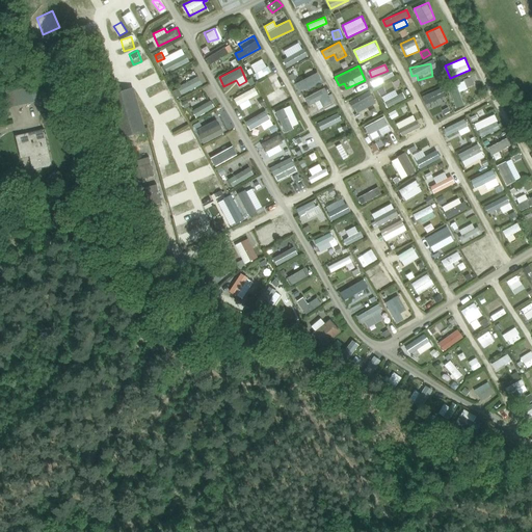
[(392,70),(370,77),(373,84),(395,77),(392,70)]
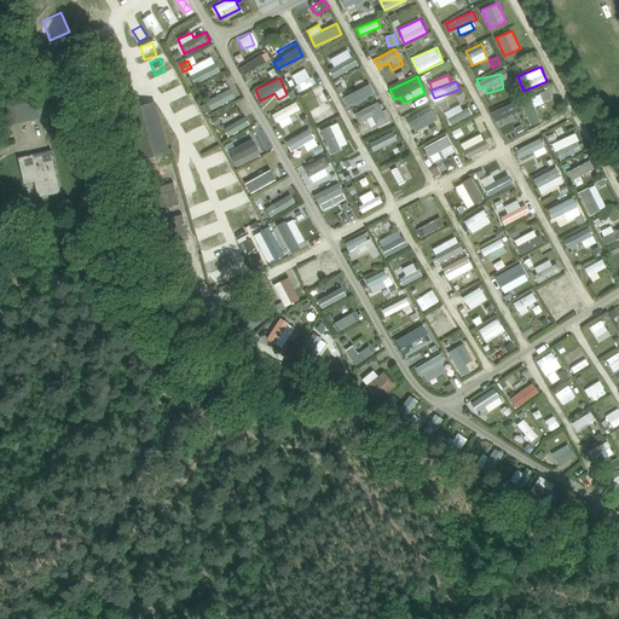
[(549,90),(541,93),(542,94),(544,102),(553,99),(549,90)]
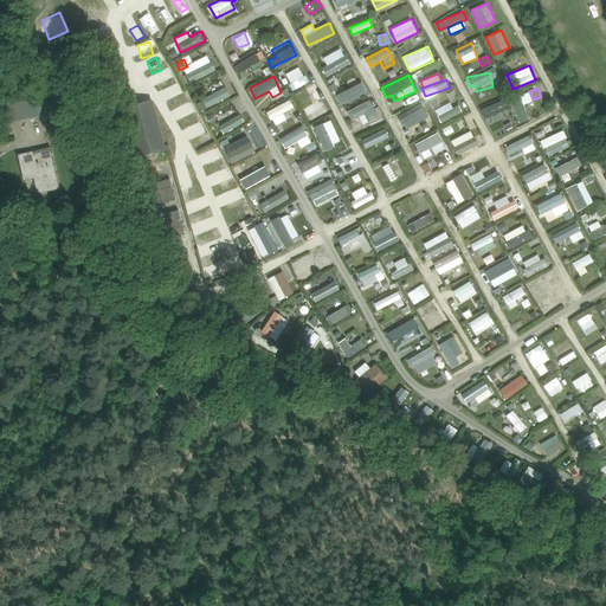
[(511,96),(517,122),(527,120),(522,95),(511,96)]
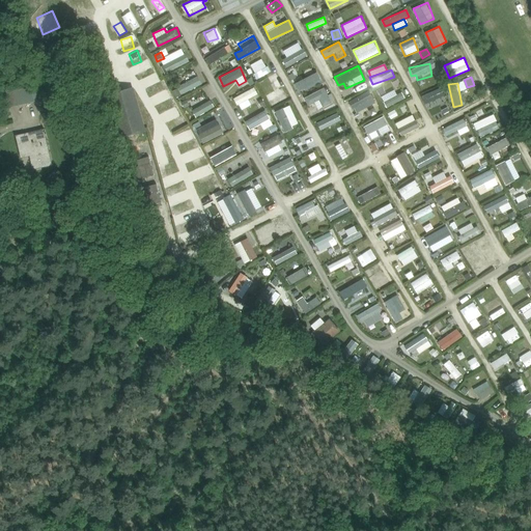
[(252,104),(249,99),(258,93),(254,86),(234,98),(242,110),(252,104)]
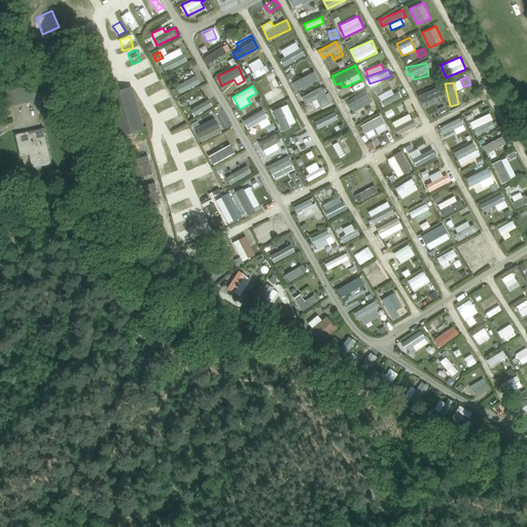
[(305,105),(312,101),(315,108),(328,102),(321,85),(301,96),(305,105)]
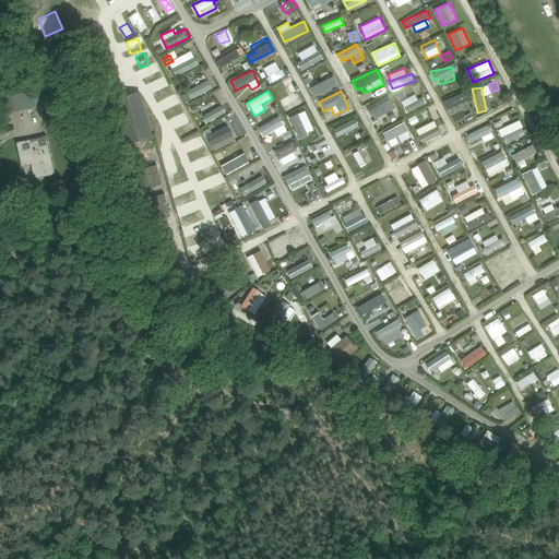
[(141,93),(129,96),(140,141),(154,137),(141,93)]
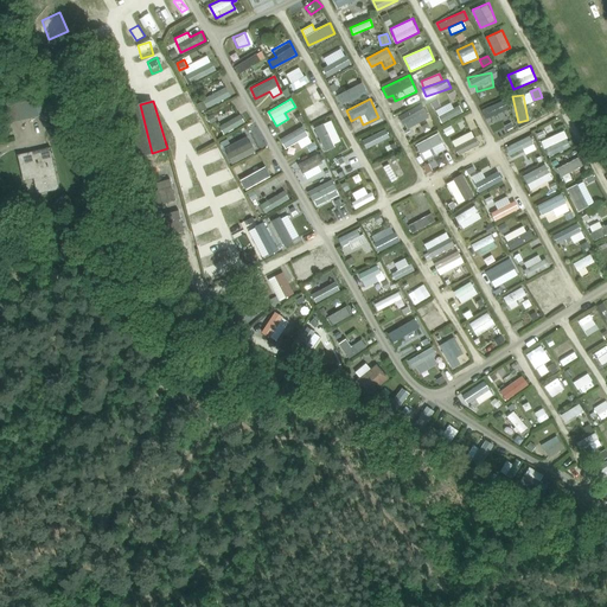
[(505,101),(481,107),(485,117),(508,110),(505,101)]
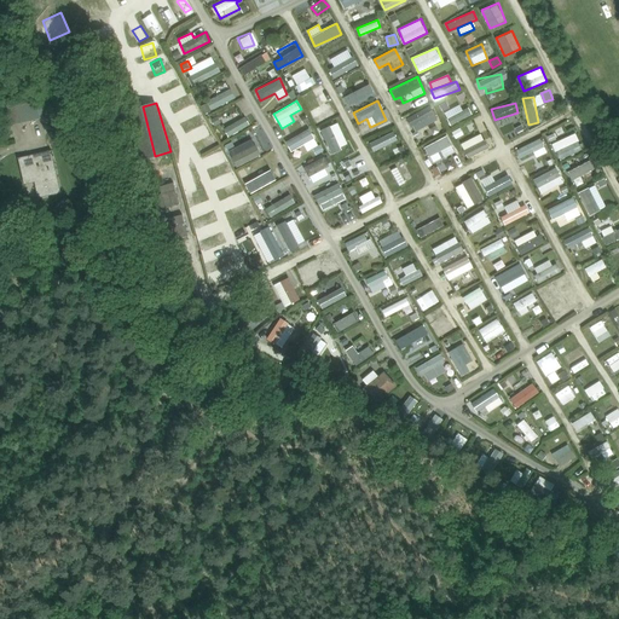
[(208,104),(202,106),(206,114),(212,111),(208,104)]
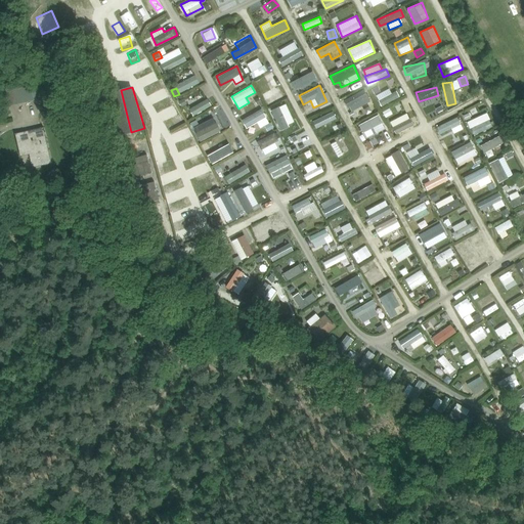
[(396,90),(391,92),(389,88),(376,94),(382,106),(400,97),(396,90)]
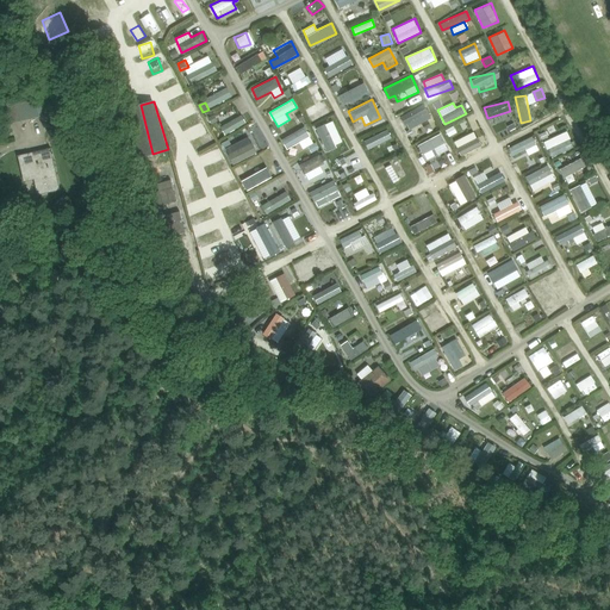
[(332,112),(328,105),(319,110),(316,104),(306,110),(313,123),(332,112)]
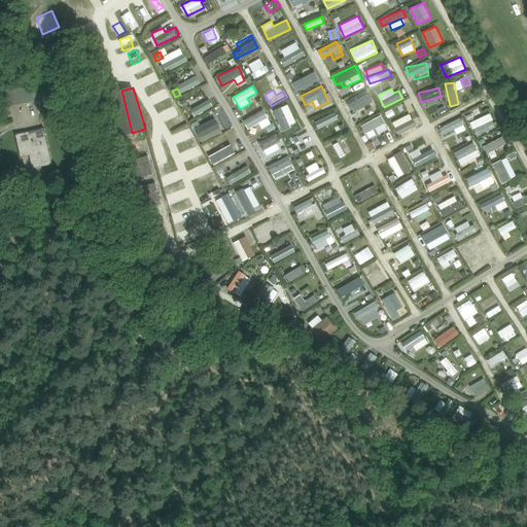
[(347,99),(352,111),(374,102),(367,90),(347,99)]
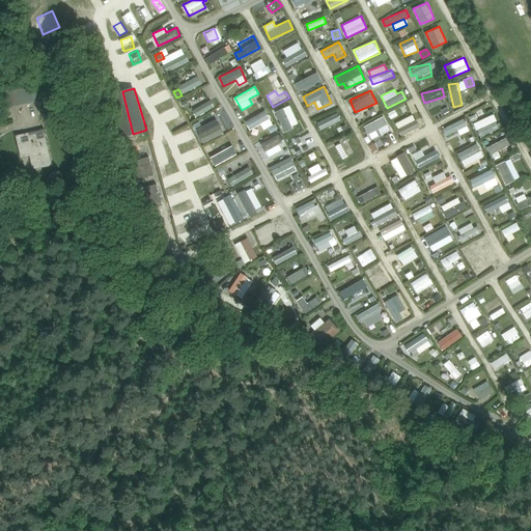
[(9,107),(18,105),(15,91),(5,93),(9,107)]
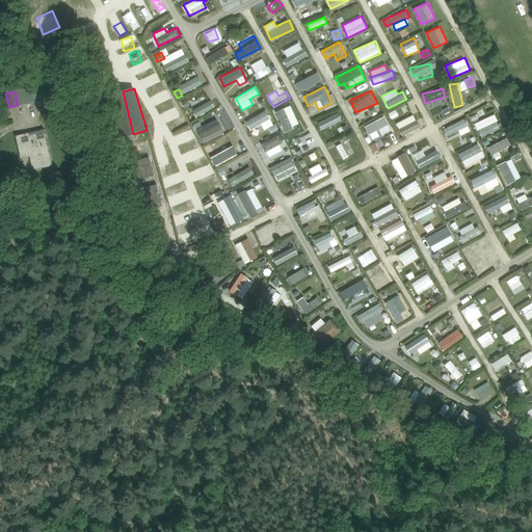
[(133,134),(123,91),(109,96),(120,137),(133,134)]
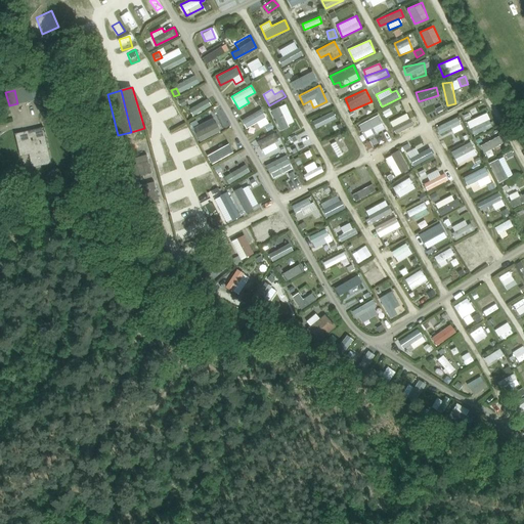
[(189,108),(193,116),(212,105),(207,97),(189,108)]
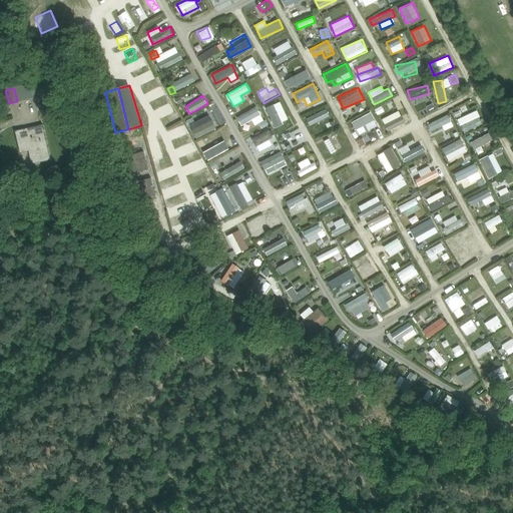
[(174,99),(177,105),(183,102),(179,96),(174,99)]
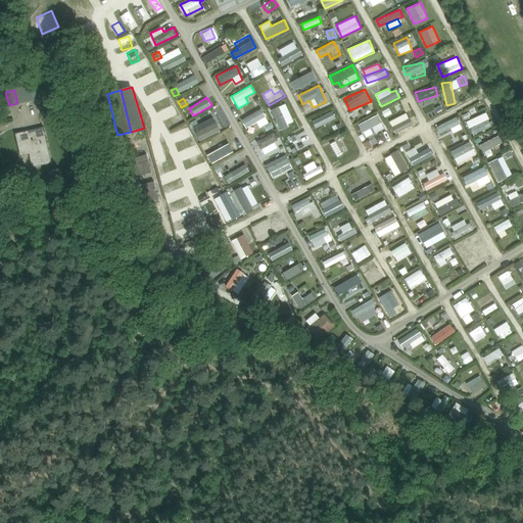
[(289,113),(287,105),(273,109),(276,117),(289,113)]
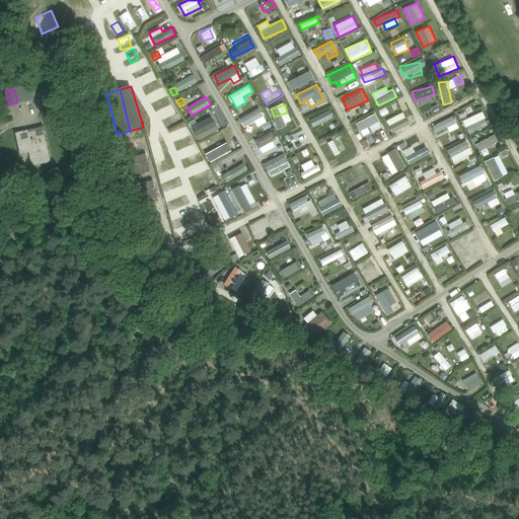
[(386,107),(380,110),(382,117),(389,113),(386,107)]
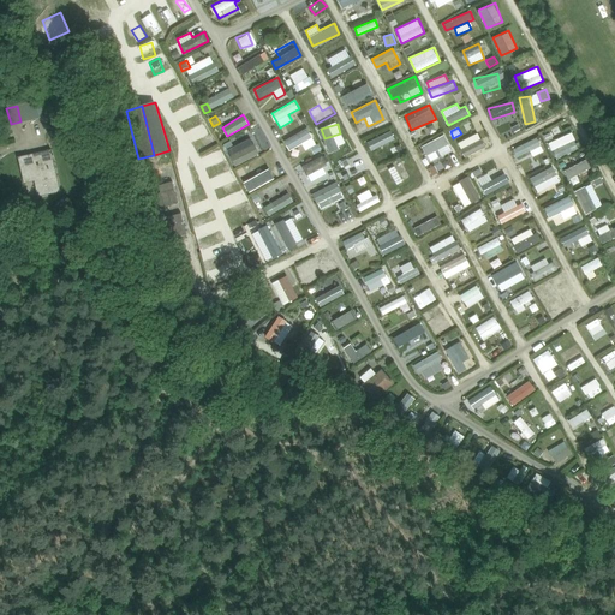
[(287,148),(312,138),(309,129),(284,138),(287,148)]
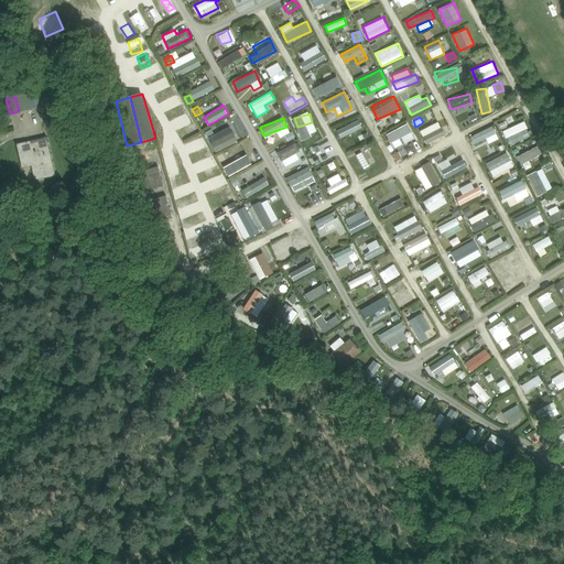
[(524,120),(502,130),(508,142),(530,132),(524,120)]
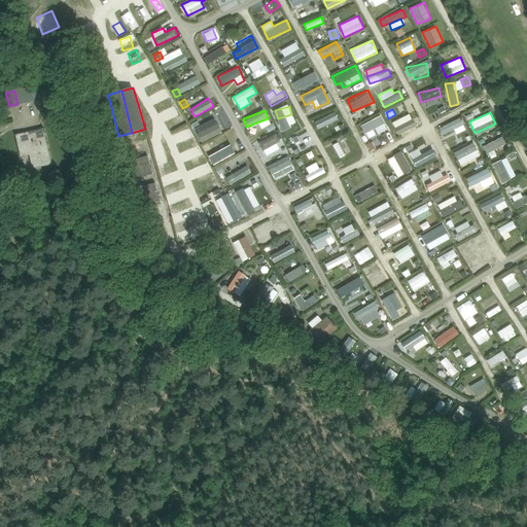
[(392,120),(397,134),(416,127),(411,114),(392,120)]
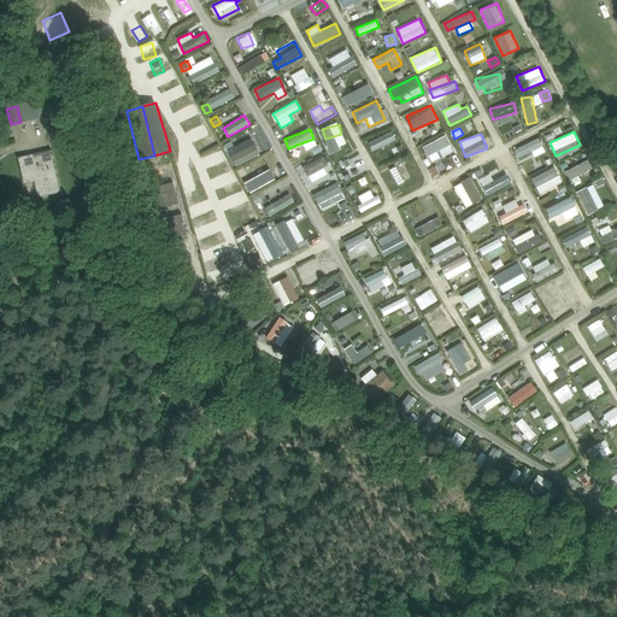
[(423,145),(430,162),(454,152),(447,135),(423,145)]
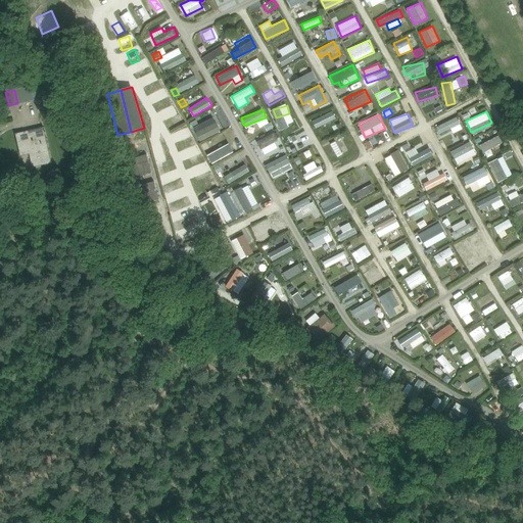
[(439,134),(450,129),(453,134),(463,129),(456,115),(435,126),(439,134)]
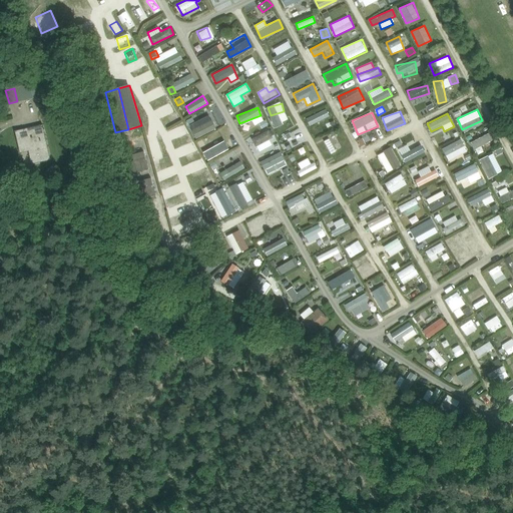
[(254,124),(265,120),(262,114),(251,118),(254,124)]
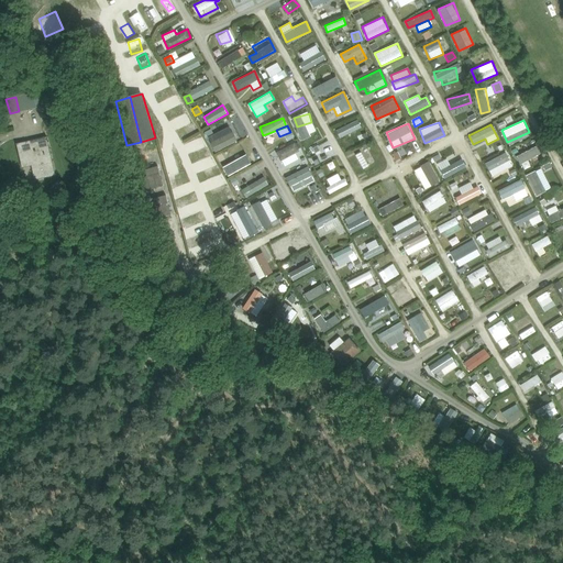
[(289,132),(285,135),(288,141),(295,138),(291,132),(289,132)]
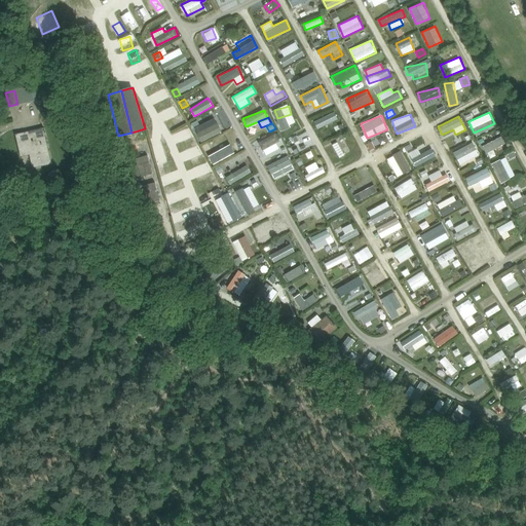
[(219,124),(196,132),(199,140),(222,133),(219,124)]
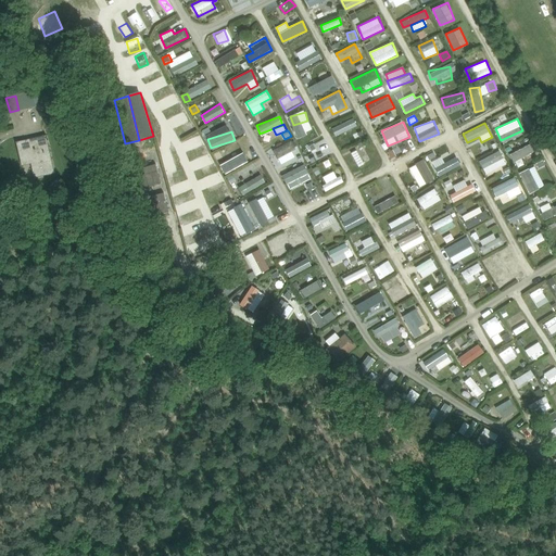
[(54,173),(45,136),(16,141),(16,142),(21,141),(25,159),(29,158),(34,178),(54,173)]
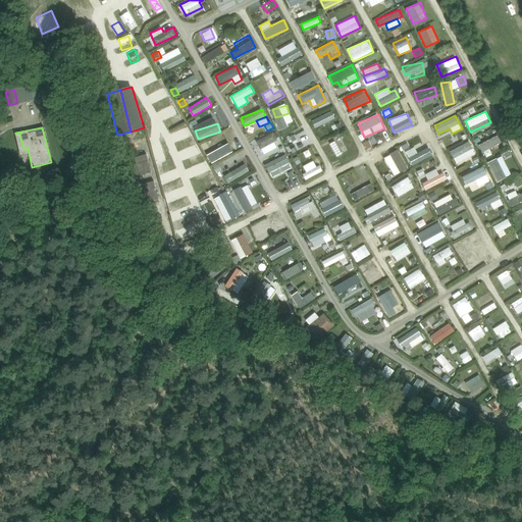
[(276,131),(256,140),(259,147),(279,138),(276,131)]
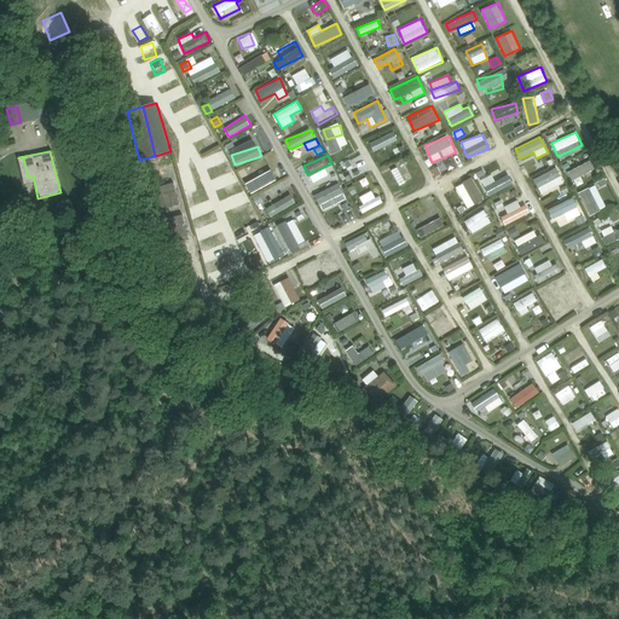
[(571,179),(595,169),(590,160),(567,171),(571,179)]
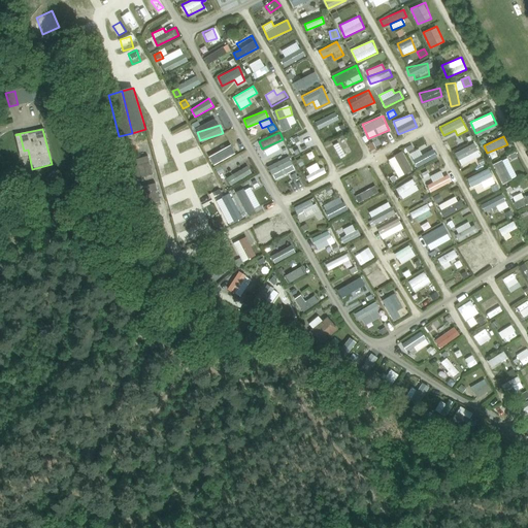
[(284,138),(277,141),(281,149),(287,145),(284,138)]
